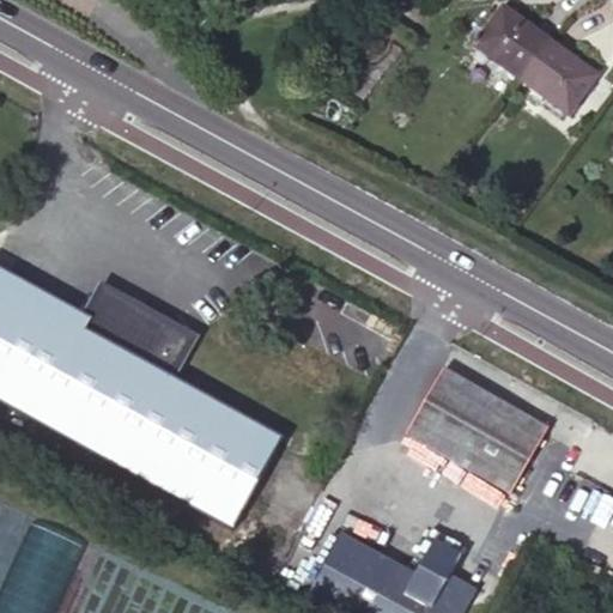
[(520,79),(547,41),(502,7),(473,47),(520,79)]
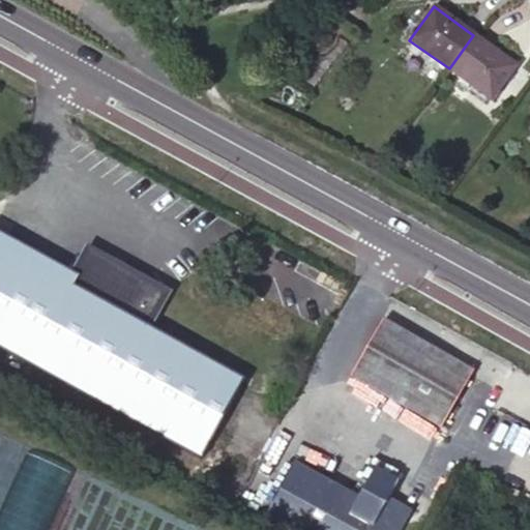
[(513,66),(473,35),(449,68),(491,98),(513,66)]
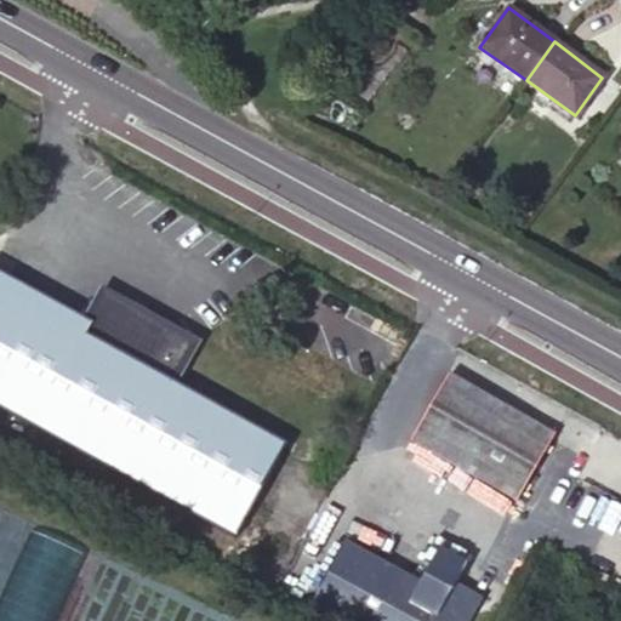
[(0,285),(0,408),(235,537),(285,444),(163,375),(85,332),(0,285)]
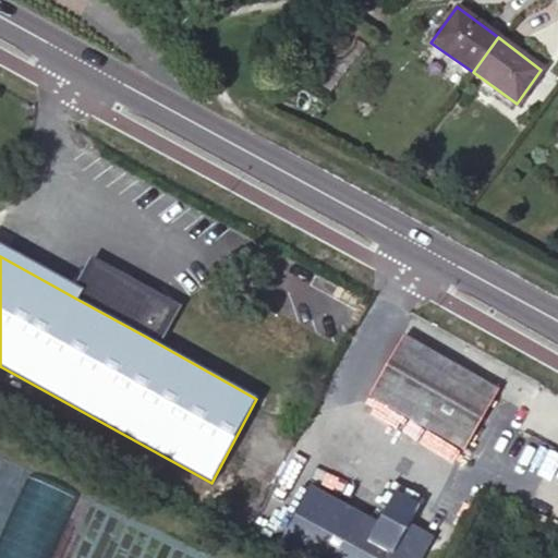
[(93,269),(76,299),(146,337),(161,306),(93,269)]
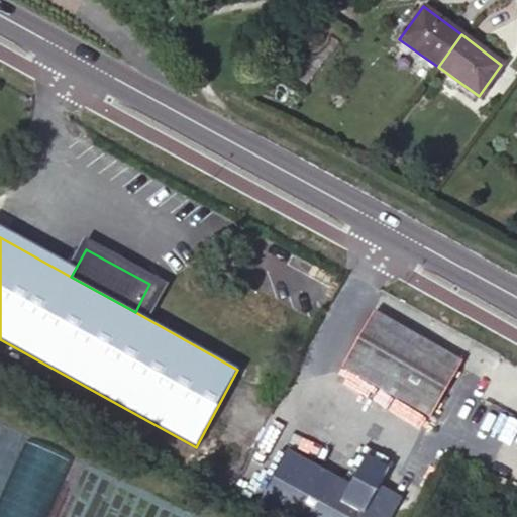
[(459,364),(371,314),(339,370),(429,419),(459,364)]
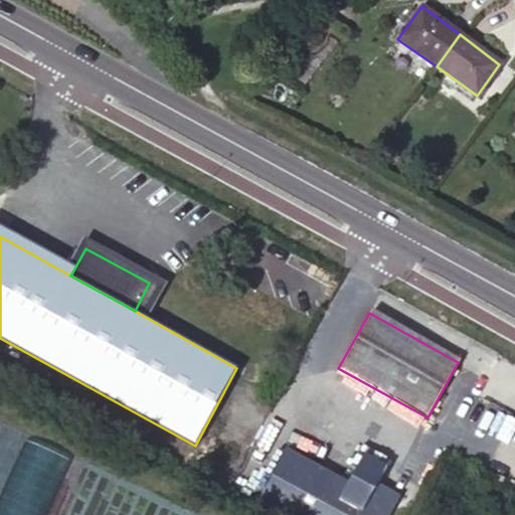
[(349,489),(293,457),(267,503),(288,514),(364,514),(379,488),(388,473),(365,460),(349,489)]
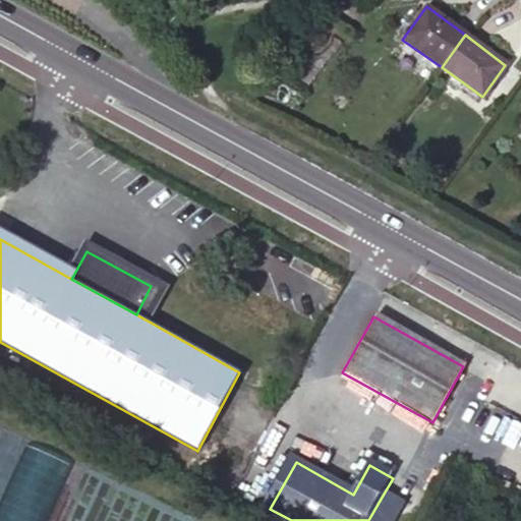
[(393,520),(402,504),(384,494),(368,520),(393,520)]
